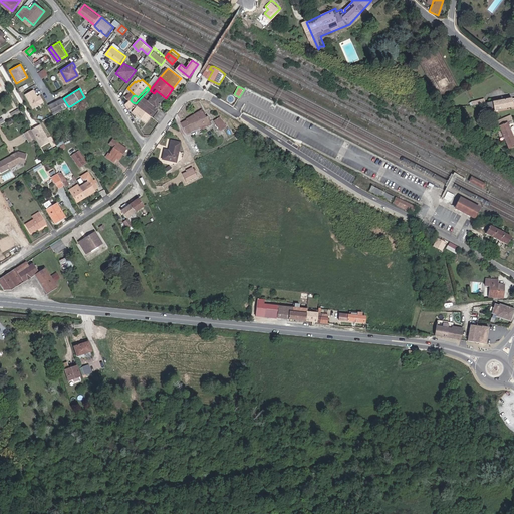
[(33,90),(25,95),(33,108),(41,103),(43,102),(39,95),(37,96),(33,90)]
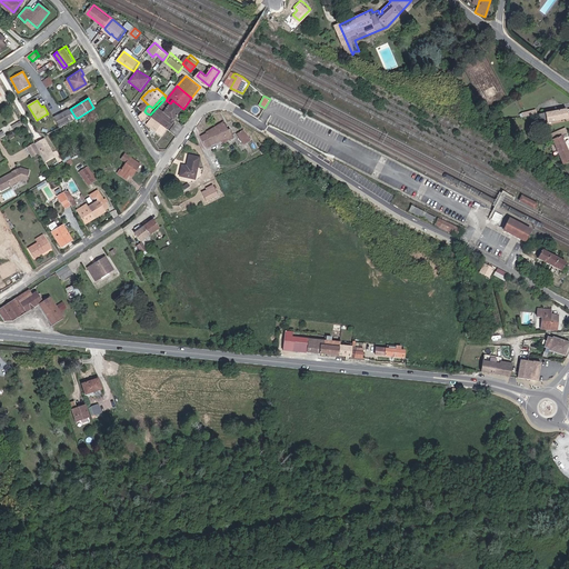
[(166,100),(152,117),(153,118),(156,118),(161,122),(168,128),(183,109),(172,100),(171,102),(170,103),(166,100)]
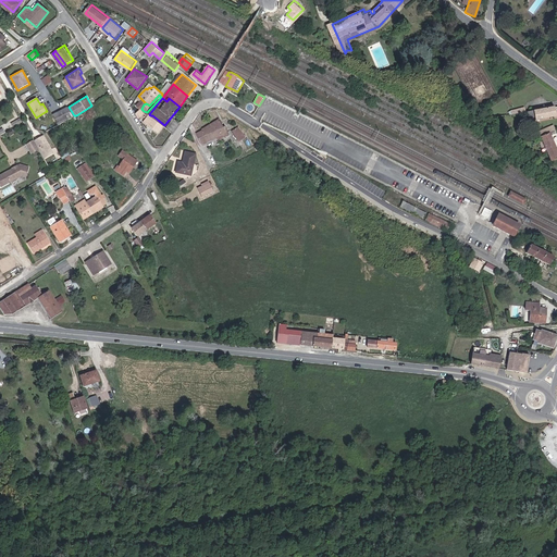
[(67,121),(74,115),(69,107),(69,106),(57,111),(61,119),(63,123),(65,122),(67,121)]
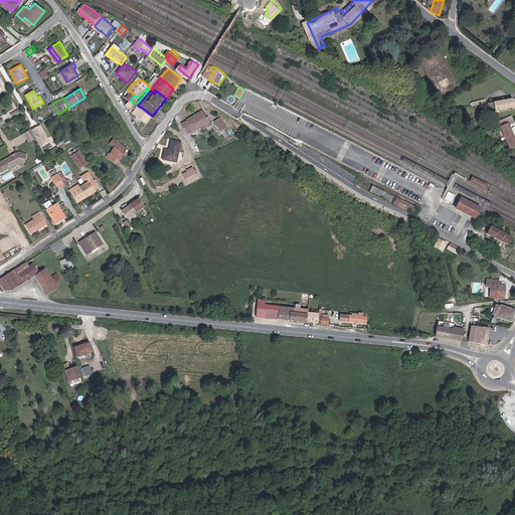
[(496,102),(497,110),(514,107),(514,99),(496,102)]
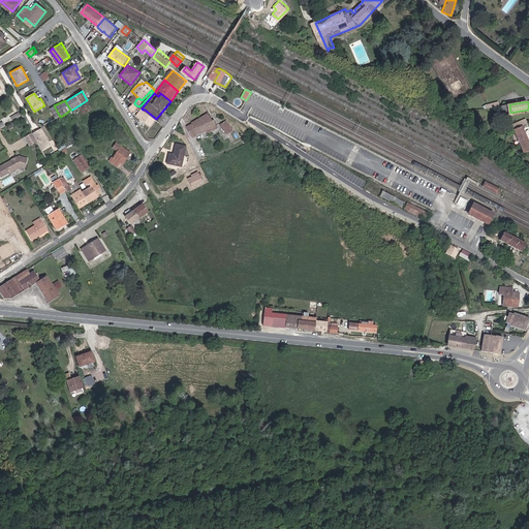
[(135,104),(134,103),(131,106),(134,113),(139,106),(136,105),(135,104)]
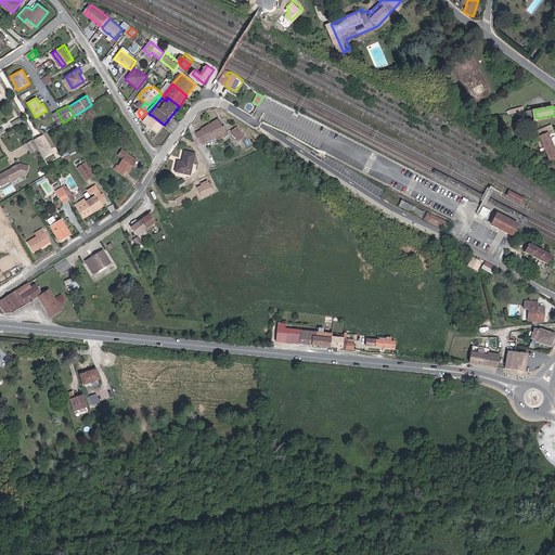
[(530,119),(536,118),(534,110),(525,111),(526,114),(528,114),(530,119)]
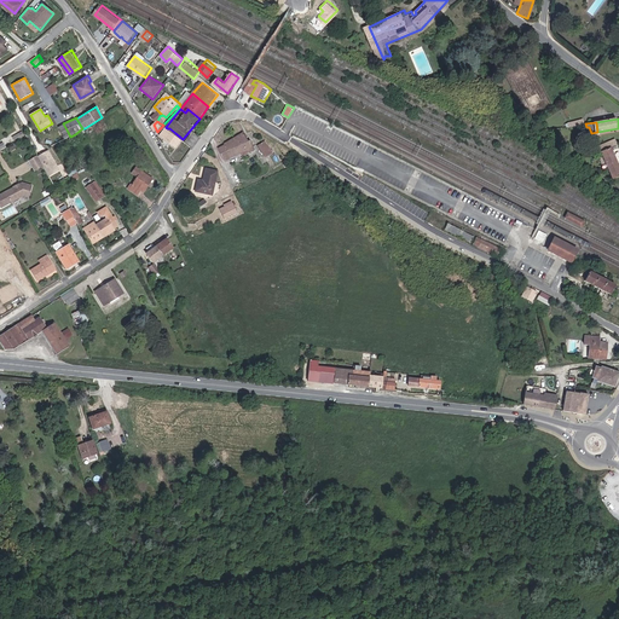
[(68,132),(63,123),(57,127),(64,139),(69,137),(70,137),(68,132)]
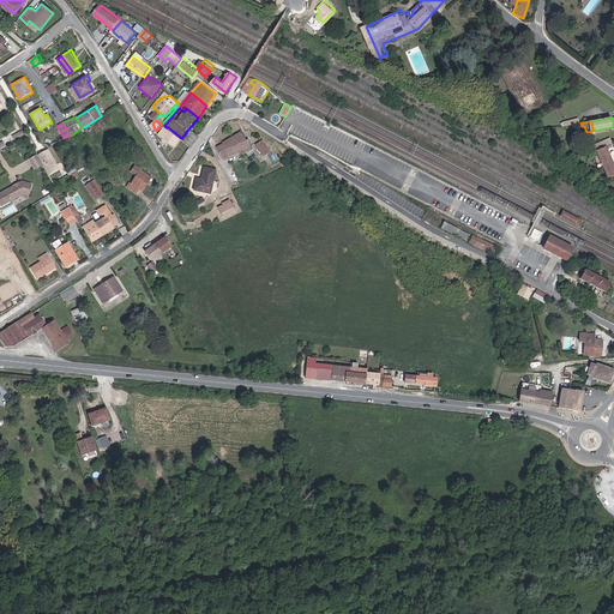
[(166,127),(164,126),(160,132),(164,136),(163,137),(175,145),(181,138),(174,132),(168,127),(166,127)]
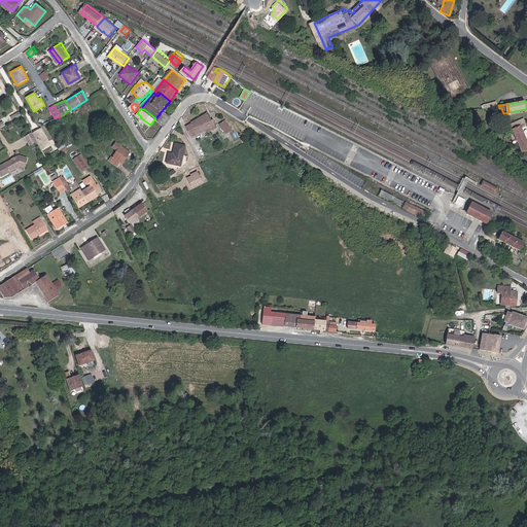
[(21,111),(12,116),(14,119),(23,115),(21,111)]
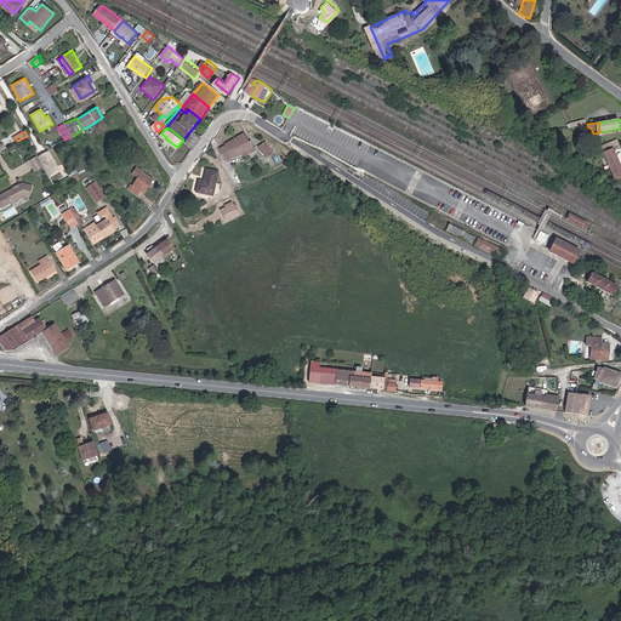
[(255,143),(254,140),(249,141),(248,138),(245,132),(220,144),(226,155),(243,148),(244,151),(250,148),(250,146),(255,143)]
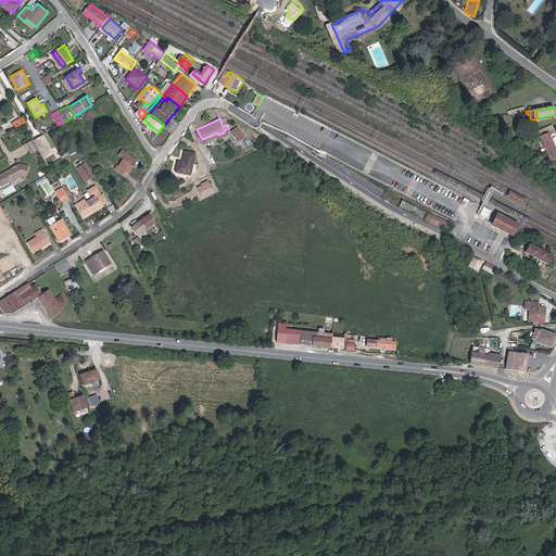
[(542,136),(554,131),(555,129),(555,125),(555,123),(547,125),(546,121),(538,124),(542,136)]
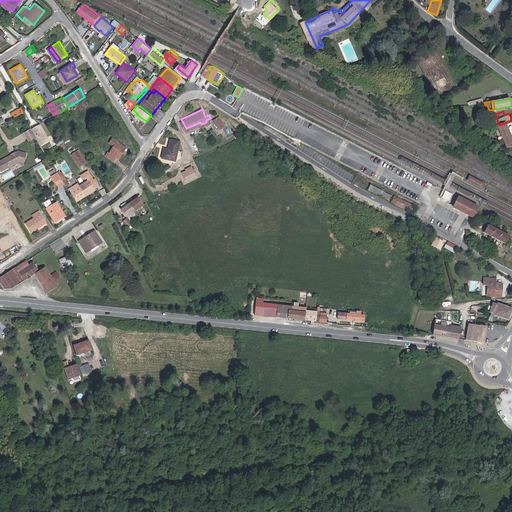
[(224,127),(220,117),(216,120),(221,129),(224,127)]
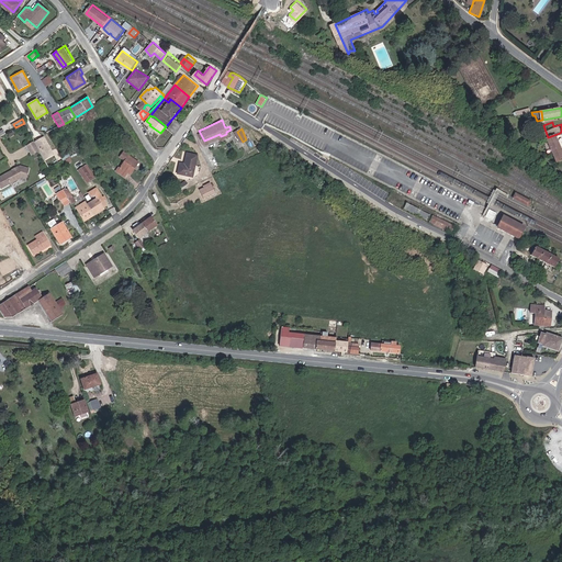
[(555,156),(558,163),(561,160),(561,137),(560,133),(548,137),(555,156)]
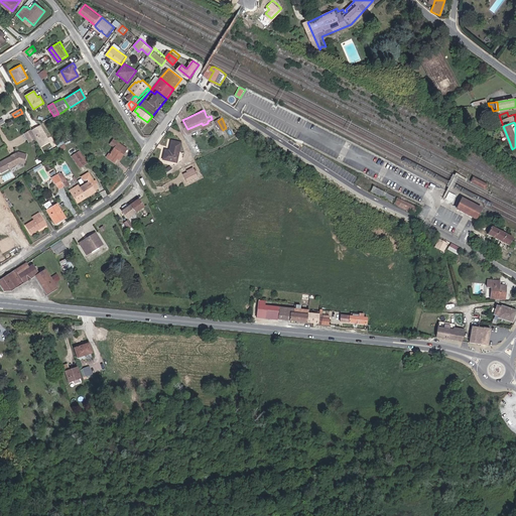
[(26,132),(31,141),(37,137),(32,128),(26,132)]
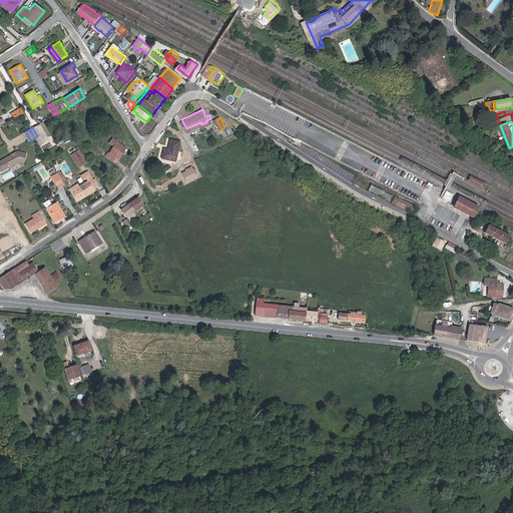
[(127,145),(113,137),(111,141),(116,144),(111,151),(110,150),(108,152),(110,154),(109,155),(114,158),(119,152),(121,154),(127,145)]
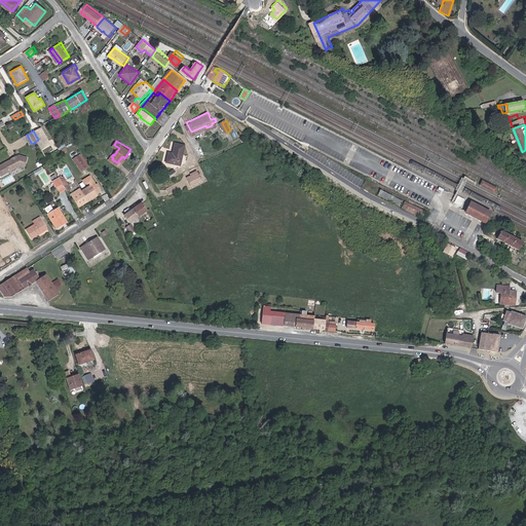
[(183,144),(174,142),(171,150),(168,150),(165,160),(177,163),(183,144)]
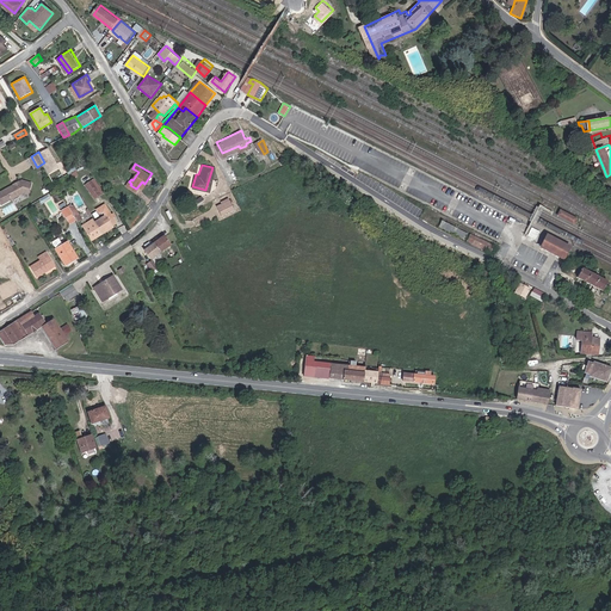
[(17,184),(14,183),(0,190),(0,199),(1,203),(14,196),(14,195),(18,193),(18,195),(24,191),(29,192),(32,181),(24,179),(20,180),(19,181),(17,184)]
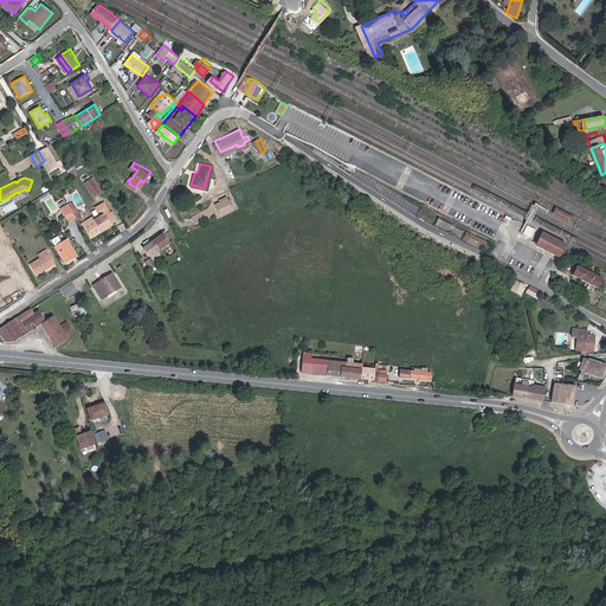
[(91,189),(96,186),(91,179),(85,182),(91,189)]
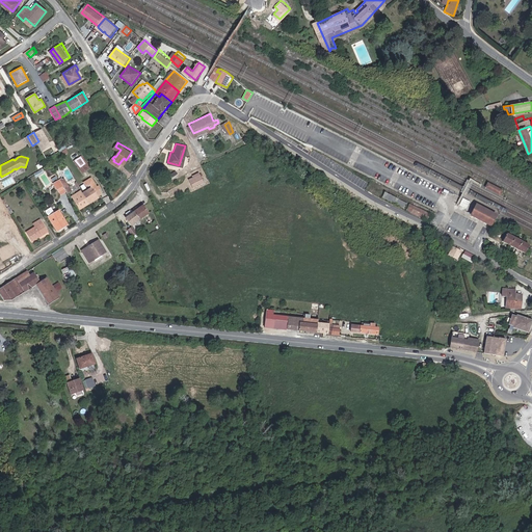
[(84,163),(80,166),(83,171),(88,168),(84,163)]
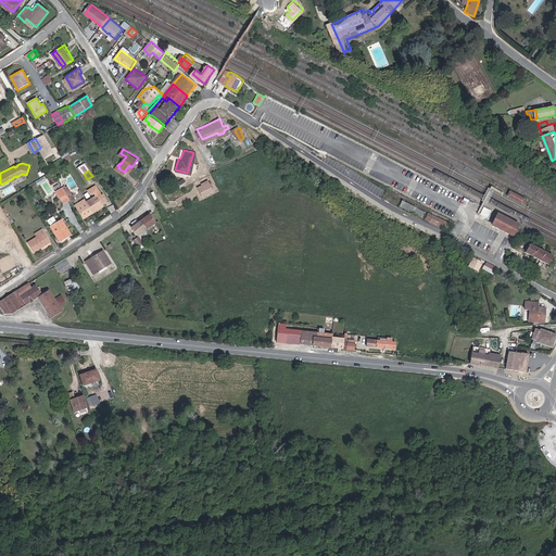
[(211,180),(205,184),(200,186),(204,193),(215,188),(211,180)]
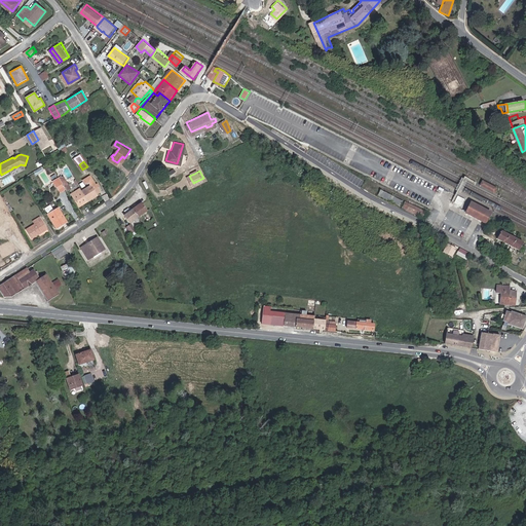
[(62,181),(65,186),(66,185),(67,186),(69,185),(65,177),(63,178),(62,176),(60,177),(60,178),(61,179),(62,181)]
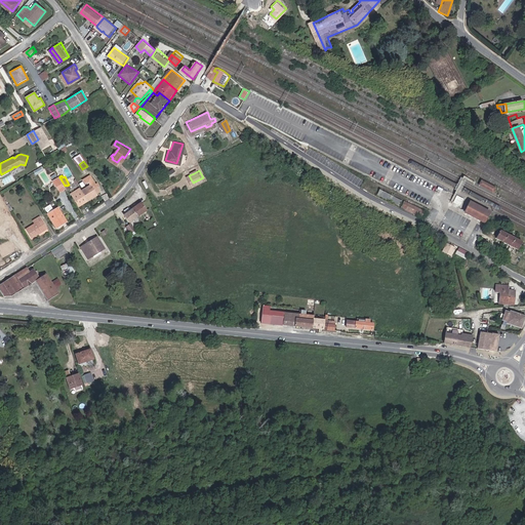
[(56,187),(62,183),(58,177),(53,180),(56,187)]
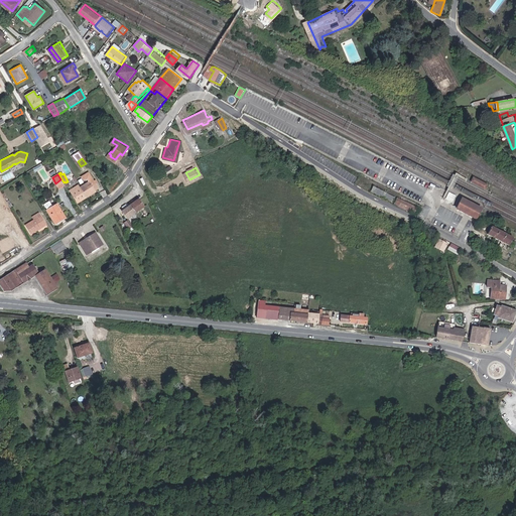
[(86,196),(87,196),(93,191),(99,188),(91,175),(88,178),(87,178),(89,182),(81,186),(82,187),(85,194),(86,196)]
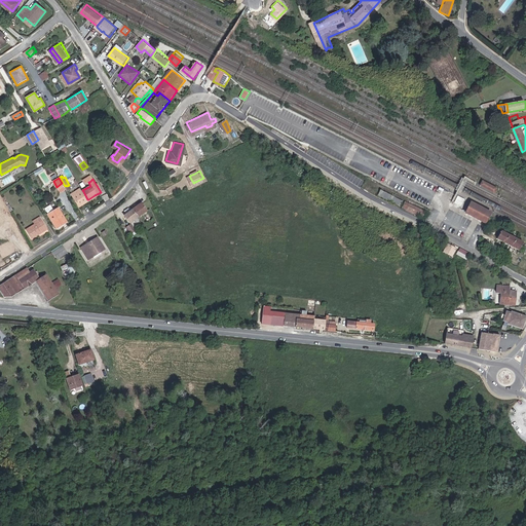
[(497,188),(482,181),(480,187),(495,194),(497,188)]
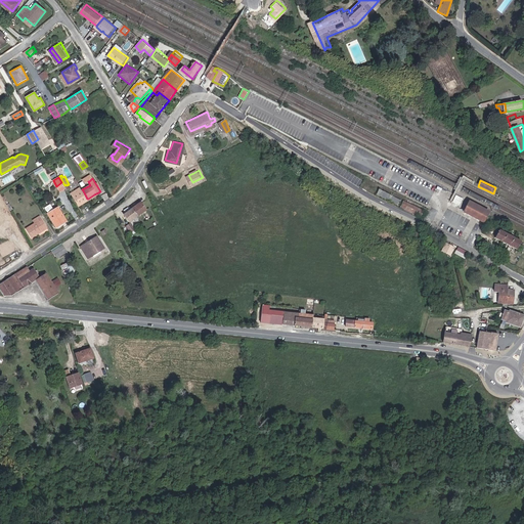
[(66,188),(61,182),(56,186),(59,191),(66,188)]
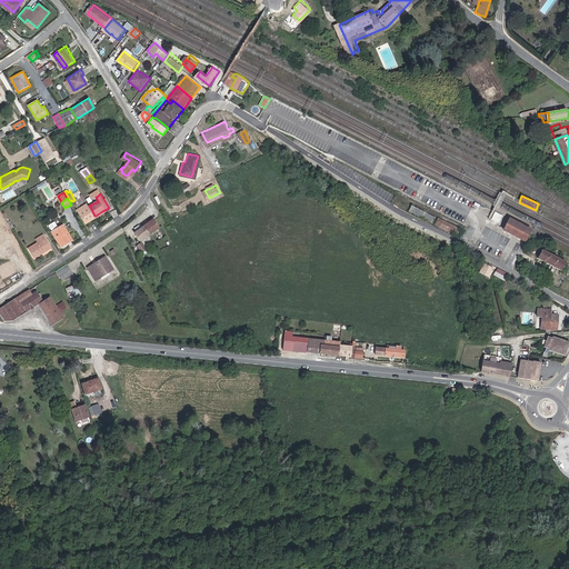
[(82,219),(83,222),(96,216),(95,216),(93,213),(90,207),(89,206),(89,205),(88,203),(85,206),(86,208),(79,212),(82,219)]
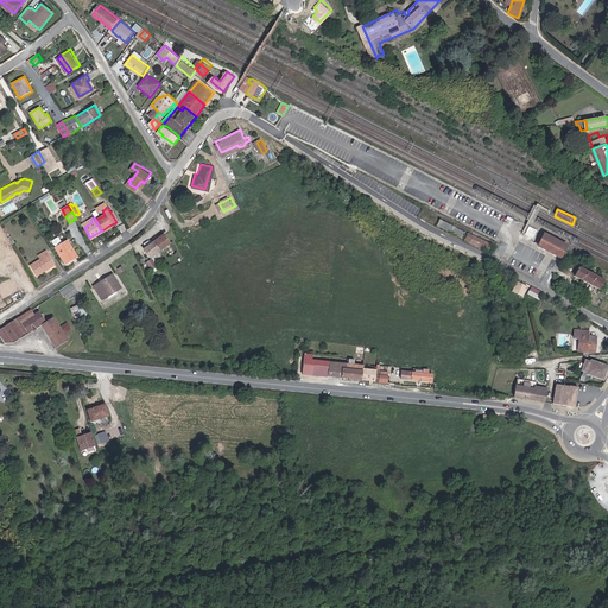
[(468,232),(444,219),(441,225),(466,236),(468,232)]
